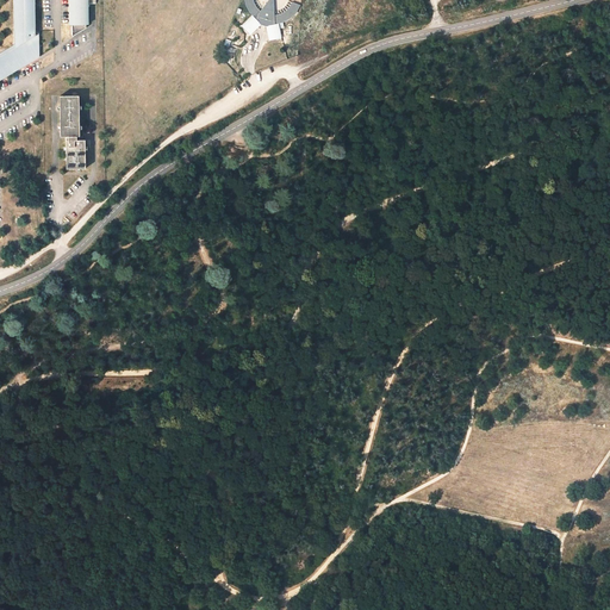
[(0,58),(0,76),(32,56),(33,58),(38,56),(37,54),(38,53),(38,30),(35,30),(33,0),(14,0),(16,31),(14,31),(14,45),(14,50),(0,58)]
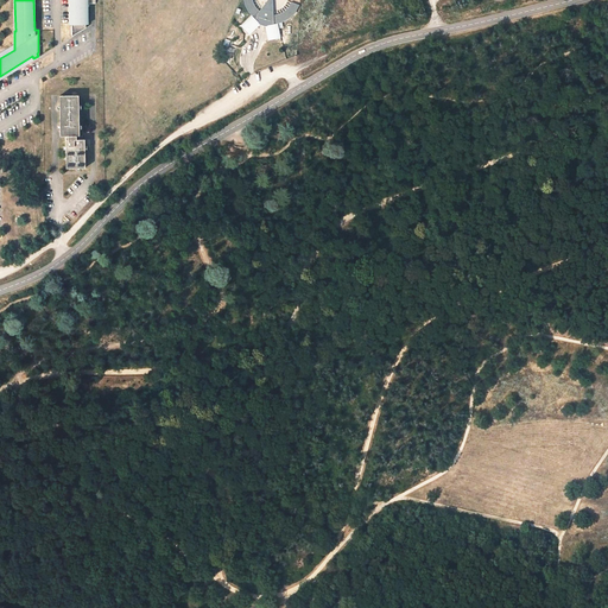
[(74,0),(75,7),(74,7),(74,25),(74,37),(88,27),(88,24),(88,12),(89,12),(89,4),(97,4),(96,0),(74,0)]
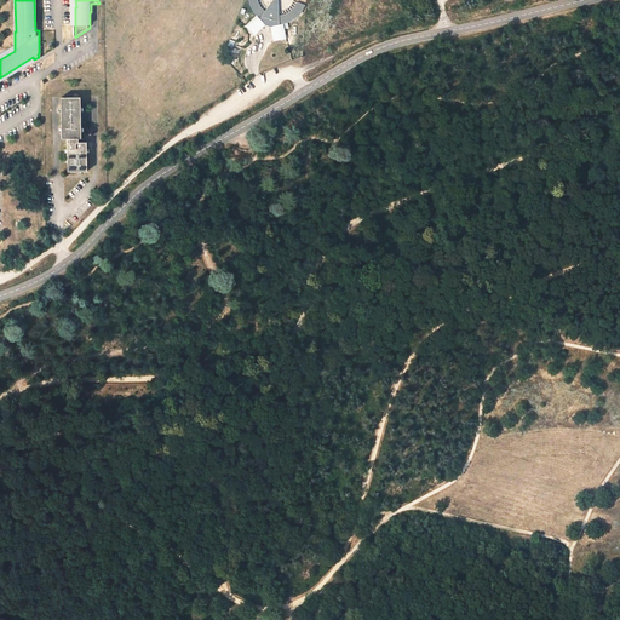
[(246,0),(247,4),(252,11),(256,13),(245,26),(254,34),(263,23),(269,26),(273,38),(285,35),(282,21),(285,19),(293,16),(298,10),(303,1),(299,0),(296,0),(293,6),(288,11),(283,13),(276,15),(276,10),(275,3),(269,1),(265,7),(262,11),(257,6),(253,1),(253,0),(246,0)]
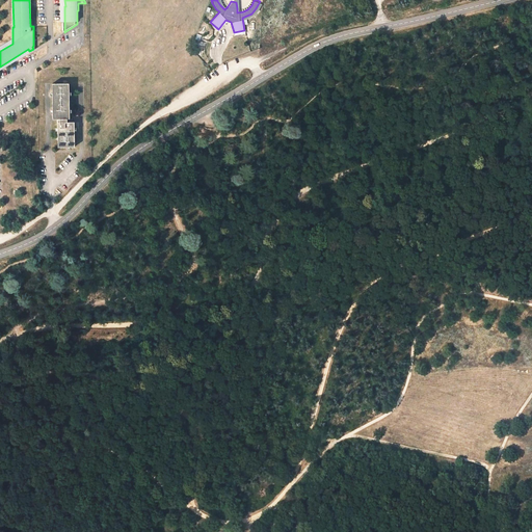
[(217,0),(217,1),(220,5),(224,9),(228,6),(224,3),(222,0),(217,0)]
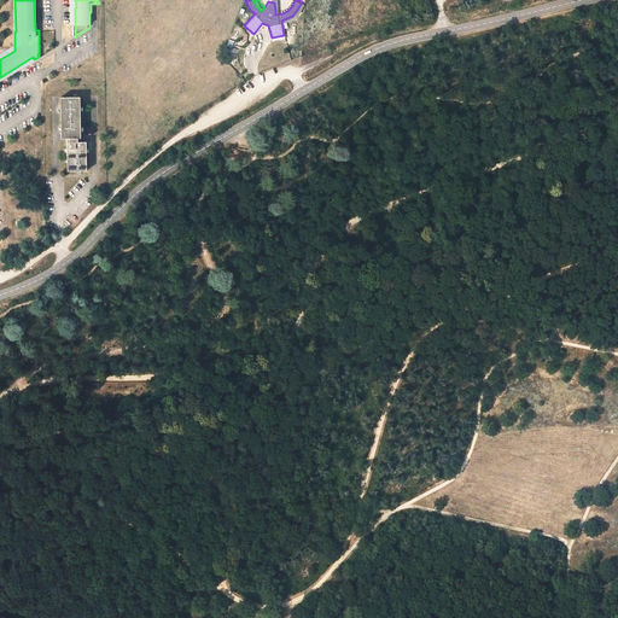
[(280,9),(275,10),(275,15),(283,13),(287,11),(292,6),(295,0),(289,0),(289,3),(285,6),(280,9)]
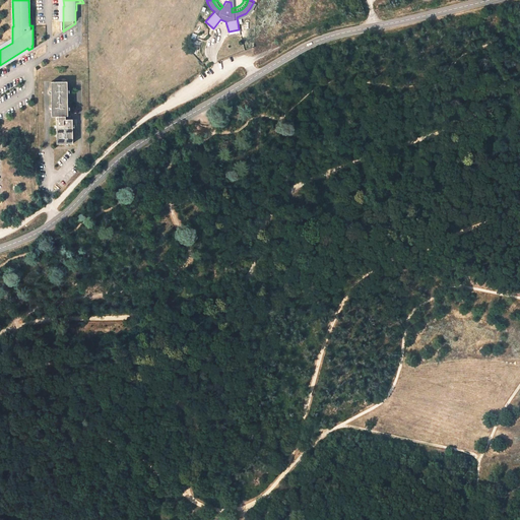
[(12,39),(0,45),(0,50),(12,43),(12,39)]
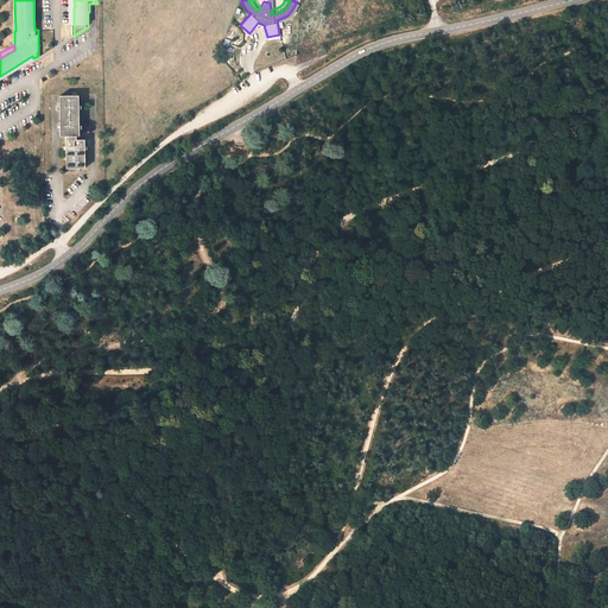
[(80,135),(78,96),(61,97),(61,135),(65,135),(68,169),(86,169),(84,139),(82,139),(76,140),(77,135),(80,135)]
